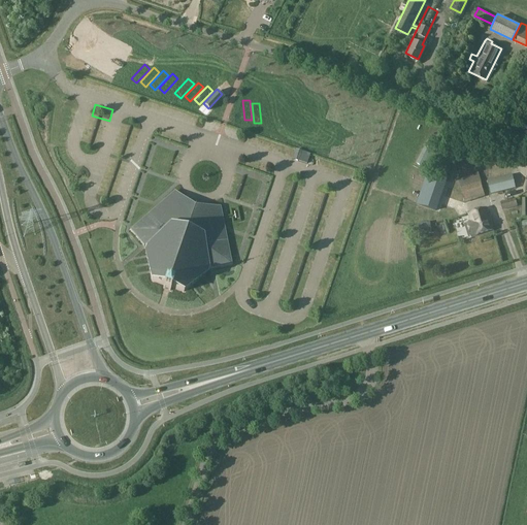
[(263,126),(270,126),(268,106),(261,106),(263,126)]
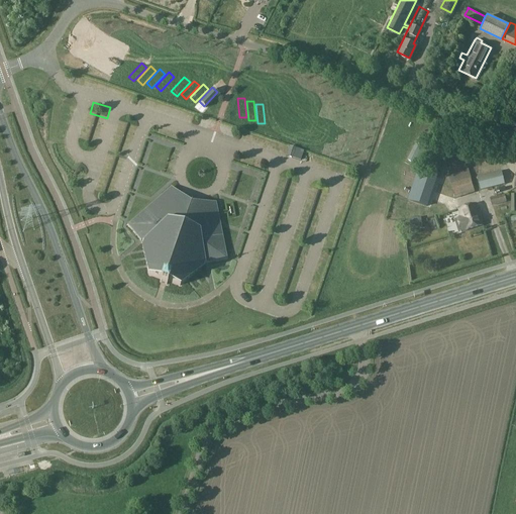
[(274,126),(272,107),(265,108),(267,127),(274,126)]
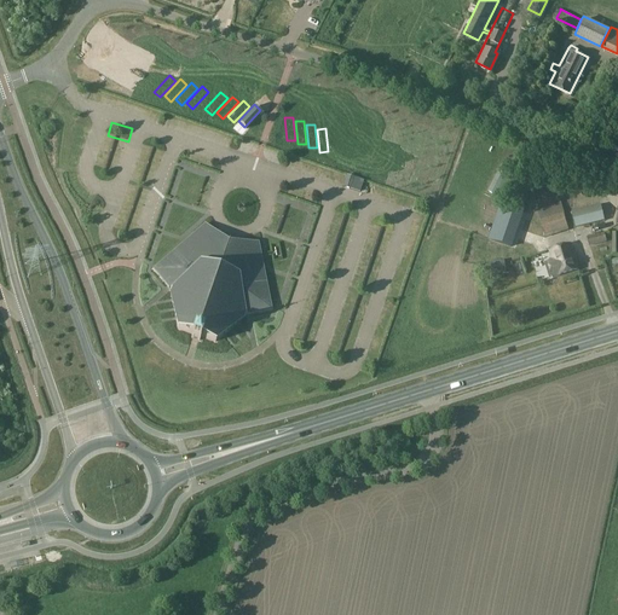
[(330,156),(339,155),(336,132),(328,133),(330,156)]
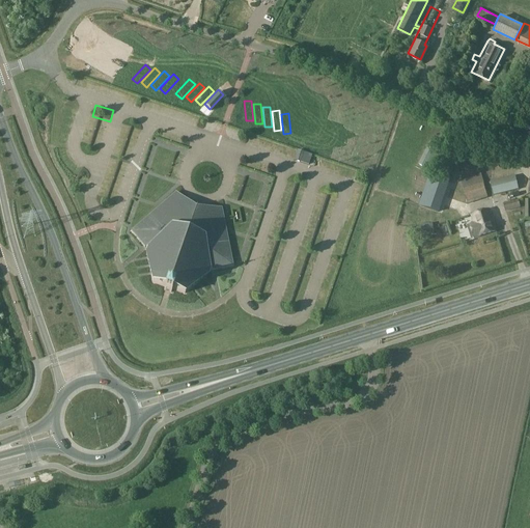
[(305,138),(303,118),(296,119),(298,139),(305,138)]
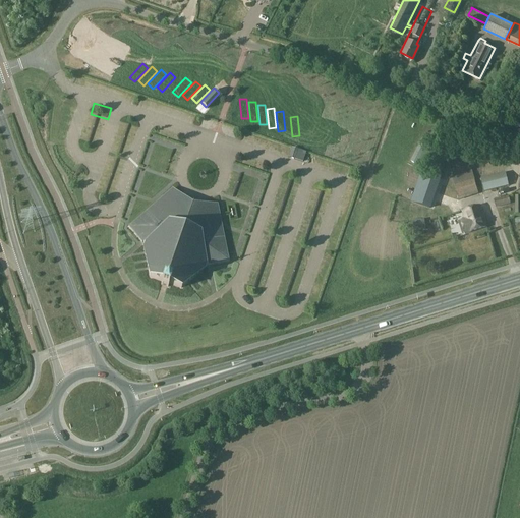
[(301,139),(308,138),(306,119),(299,120),(301,139)]
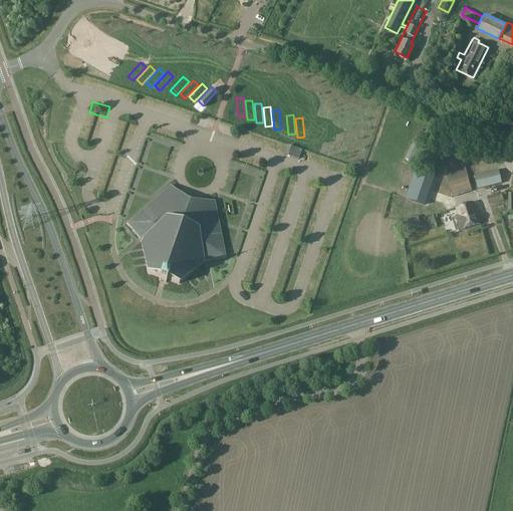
[(313,140),(311,120),(304,121),(306,141),(313,140)]
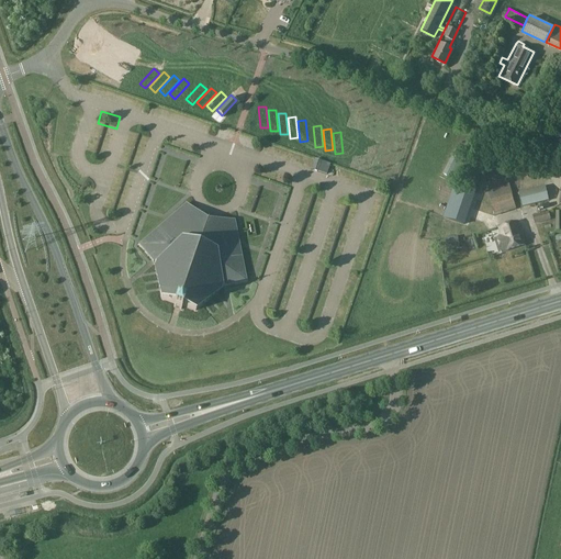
[(345,157),(352,156),(350,135),(344,136),(345,157)]
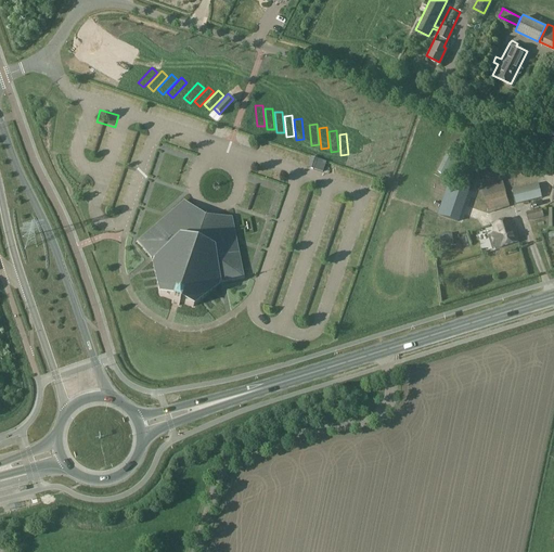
[(358,158),(357,138),(349,138),(350,158),(358,158)]
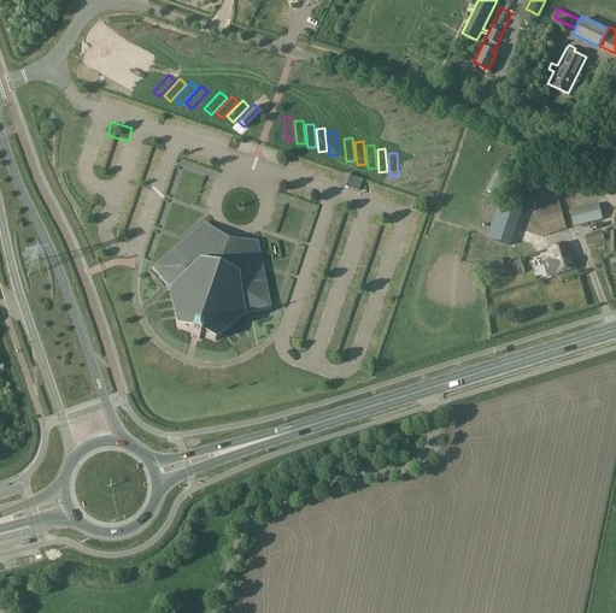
[(494,190),(506,168),(498,163),(486,188),(493,192),(494,190)]
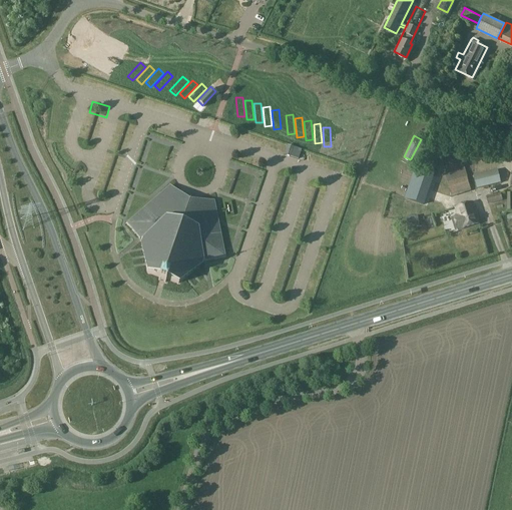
[(286,142),(283,152),(290,154),(293,144),(286,142)]
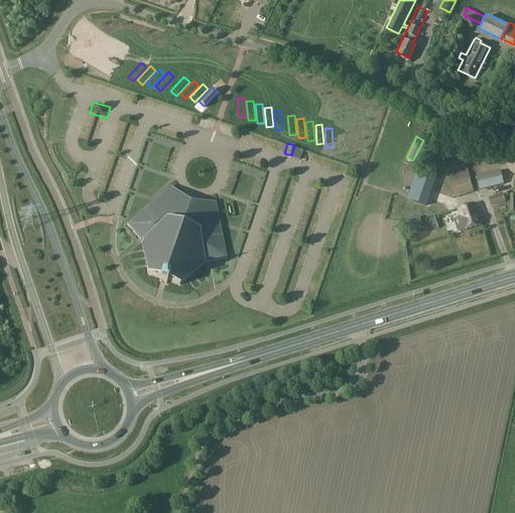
[(478,187),(503,181),(499,167),(475,174),(478,187)]
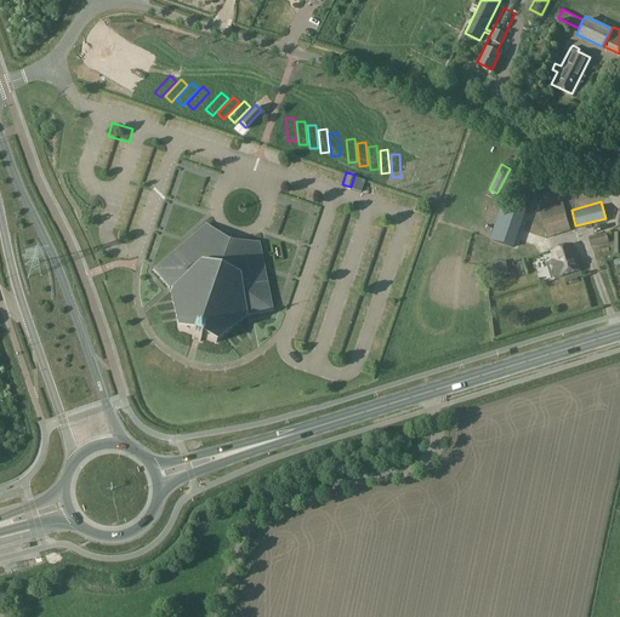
[(569,227),(564,211),(540,218),(546,235),(569,227)]
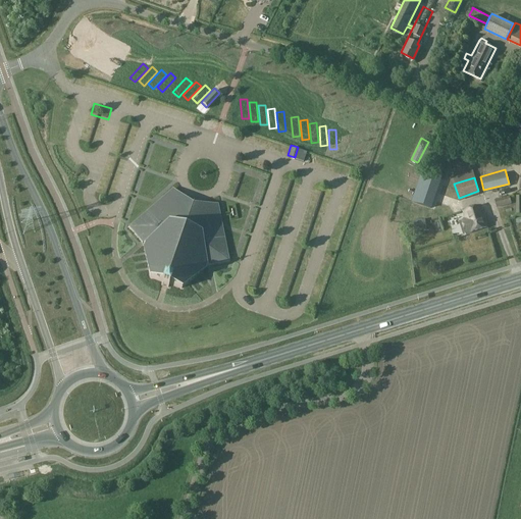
[(435,191),(417,184),(412,199),(430,205),(435,191)]
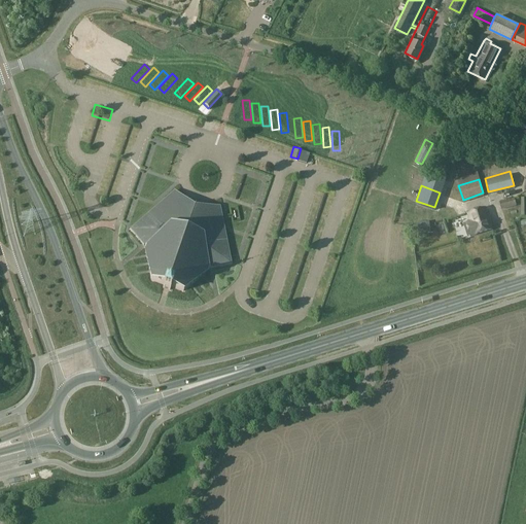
[(163,282),(162,285),(169,288),(170,284),(182,289),(208,267),(208,266),(230,262),(218,205),(201,208),(201,210),(197,211),(186,208),(183,204),(184,203),(173,189),(129,228),(144,244),(143,245),(150,278),(163,282)]
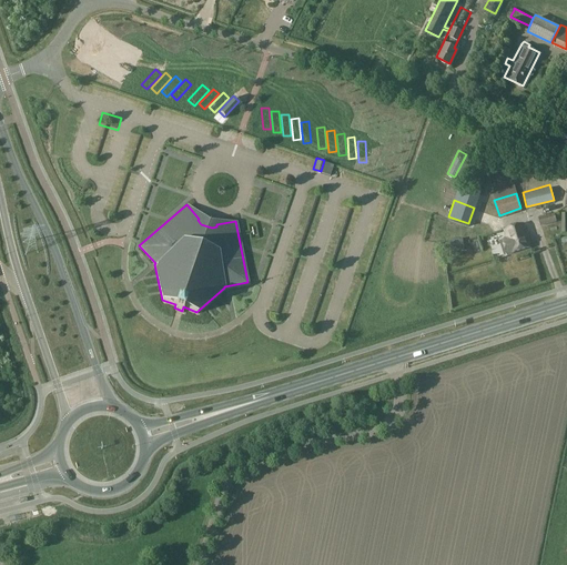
[(539,224),(556,219),(554,211),(537,215),(539,224)]
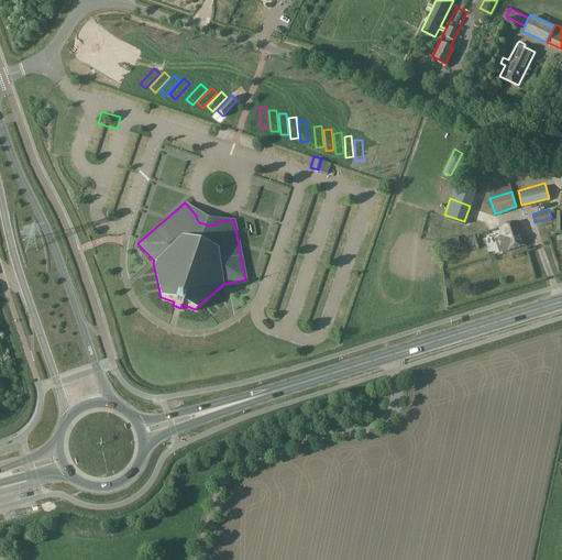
[(525,242),(518,220),(499,226),(504,237),(497,239),(500,249),(525,242)]
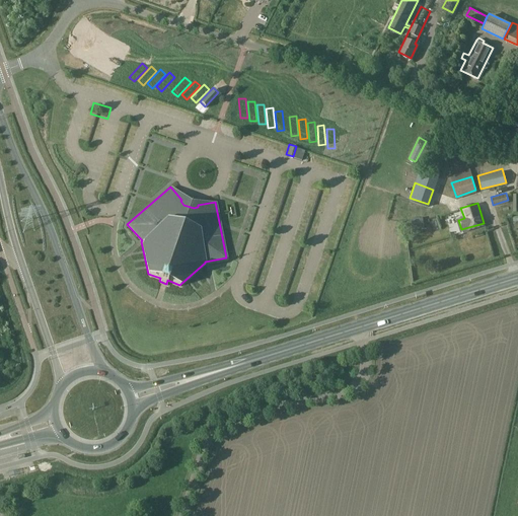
[(423,225),(421,217),(409,219),(411,227),(423,225)]
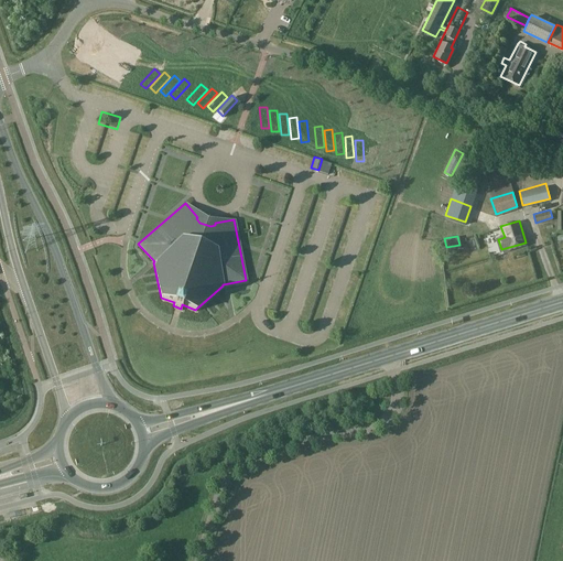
[(439,271),(432,283),(444,289),(451,277),(439,271)]
